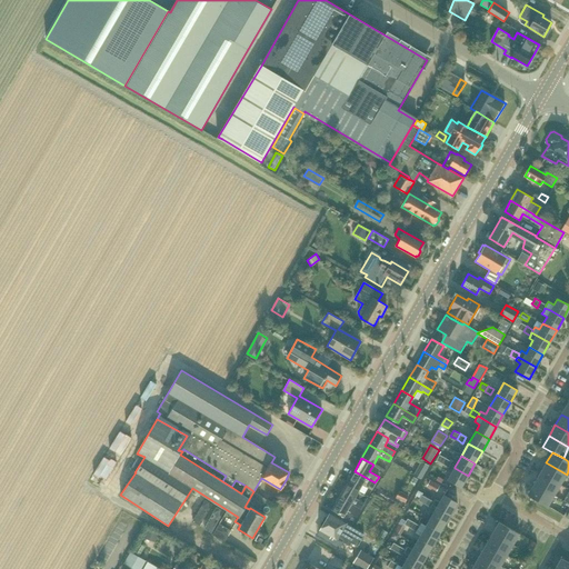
[(446,458),(442,463),(449,467),(451,461),(446,458)]
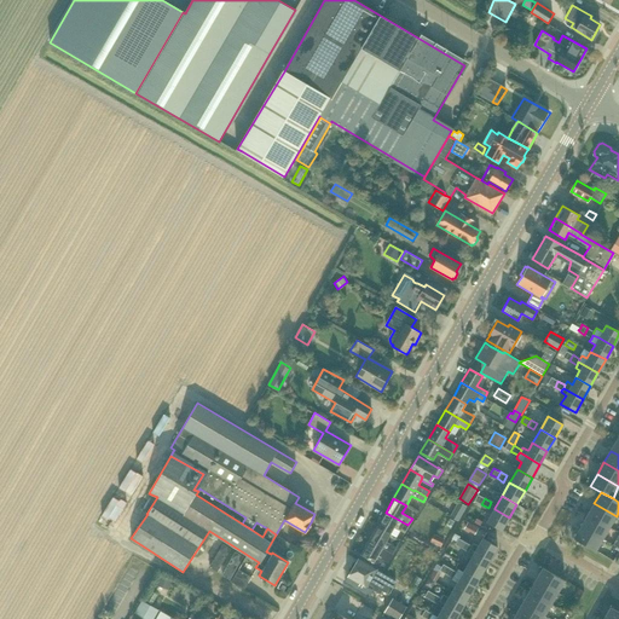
[(458,502),(450,516),(458,521),(467,505),(458,502)]
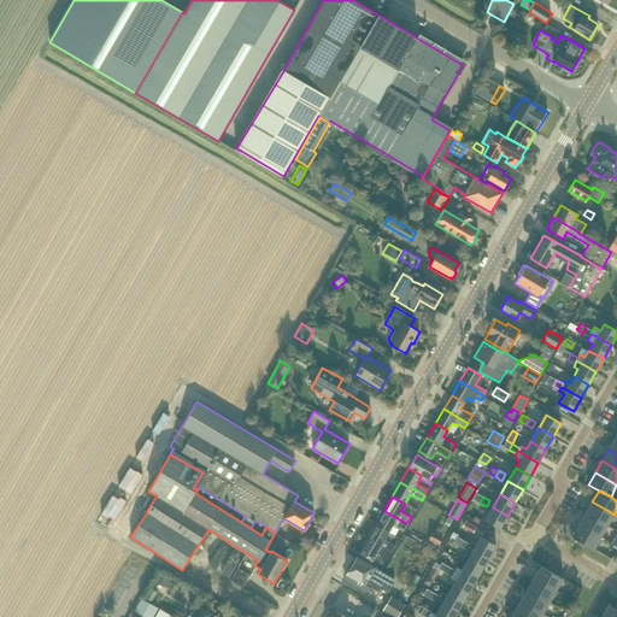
[(607,527),(615,515),(592,501),(586,513),(607,527)]
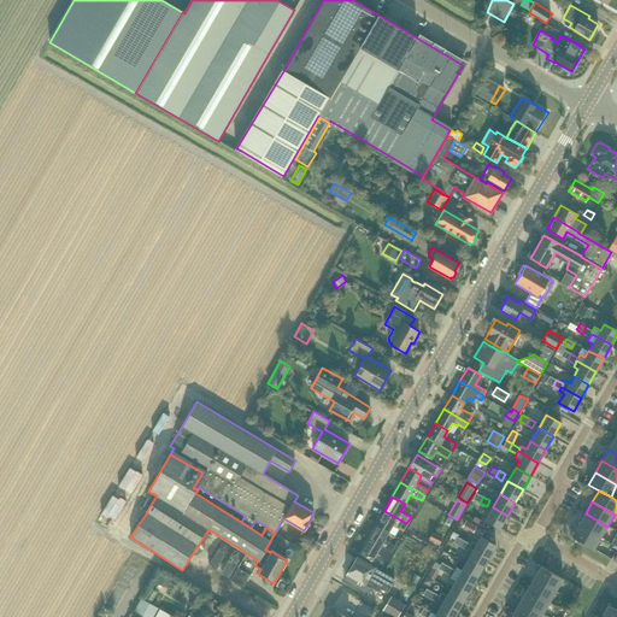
[(500,528),(507,516),(493,507),(486,519),(500,528)]
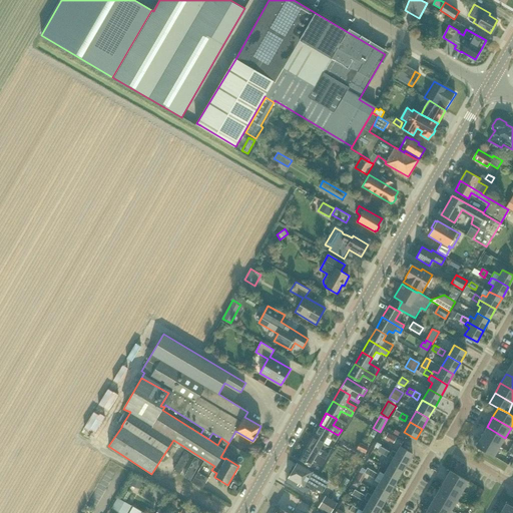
[(335,441),(338,435),(320,425),(313,436),(323,442),(327,436),(335,441)]
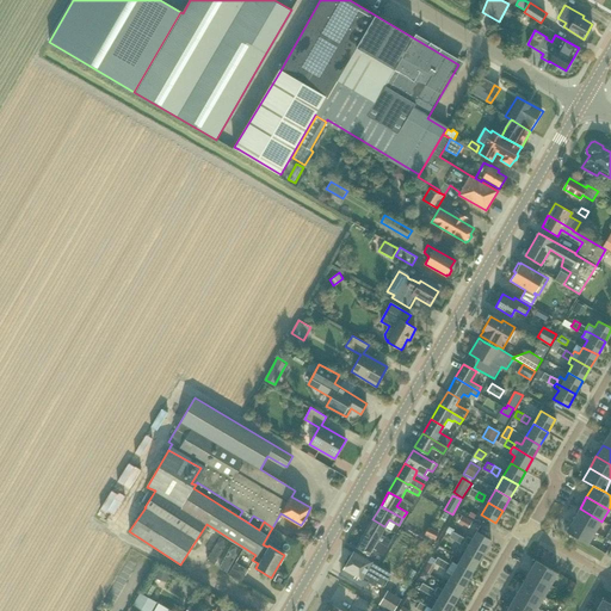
[(421,506),(412,523),(419,528),(429,511),(421,506)]
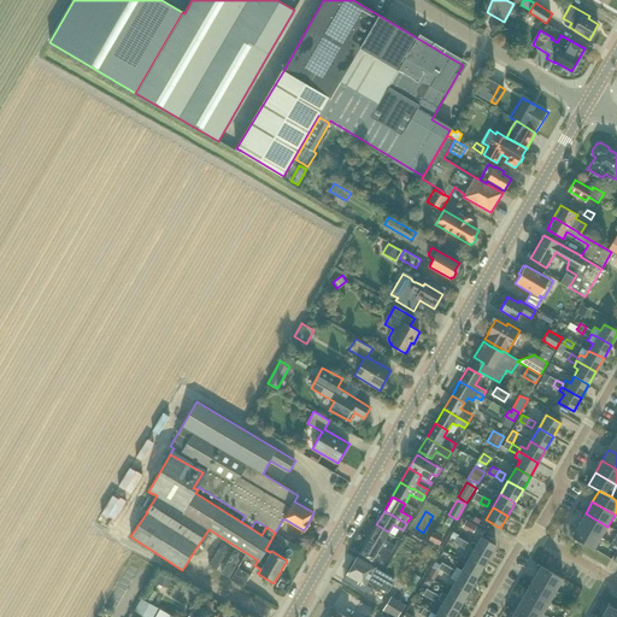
[(601,538),(607,527),(586,513),(579,526),(601,538)]
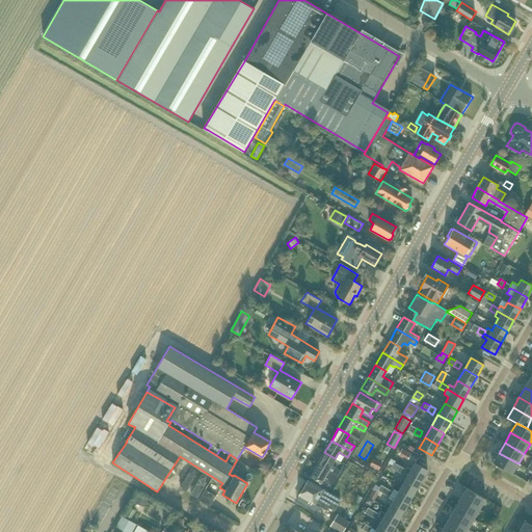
[(331,464),(335,458),(324,452),(317,464),(337,476),(340,470),(331,464)]
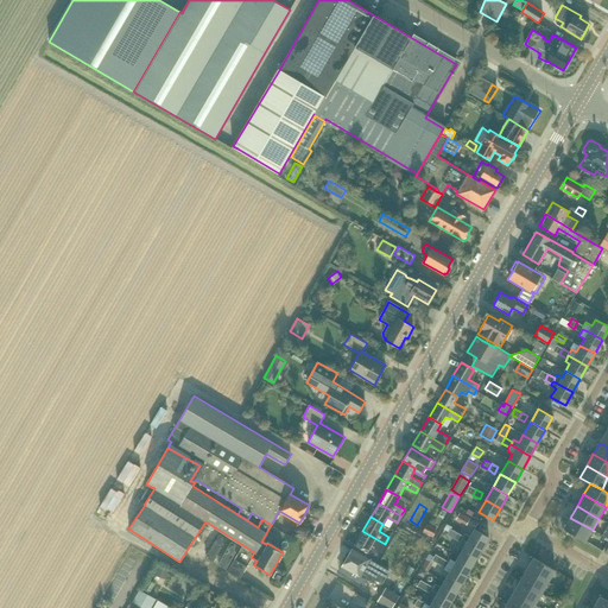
[(586,542),(593,530),(570,518),(564,529),(586,542)]
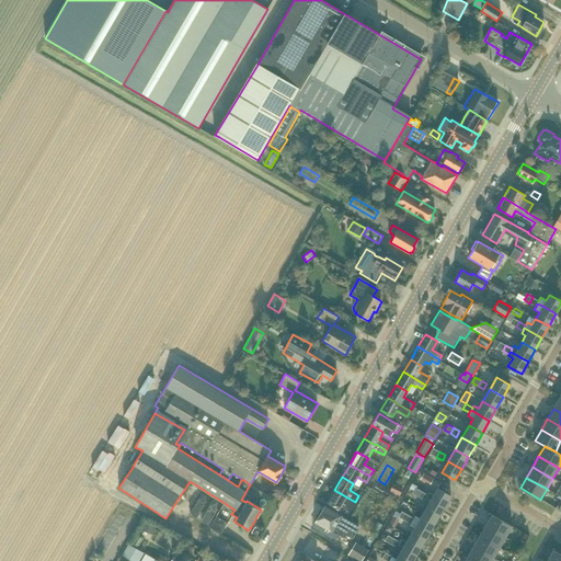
[(393,483),(390,491),(400,495),(403,489),(393,483)]
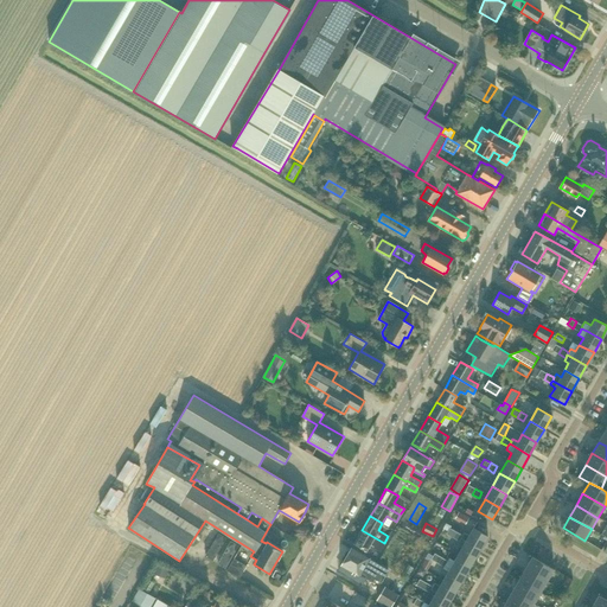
[(462,535),(461,538),(466,541),(480,549),(489,536),(473,528),(470,535),(465,532),(462,535)]
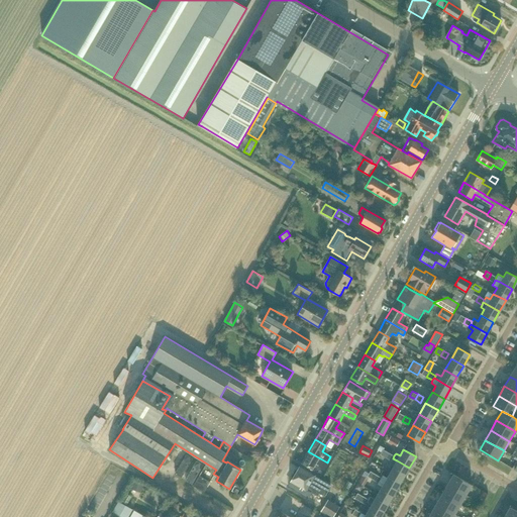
[(323,470),(327,462),(308,451),(301,463),(311,470),(315,463),(318,464),(318,466),(323,470)]
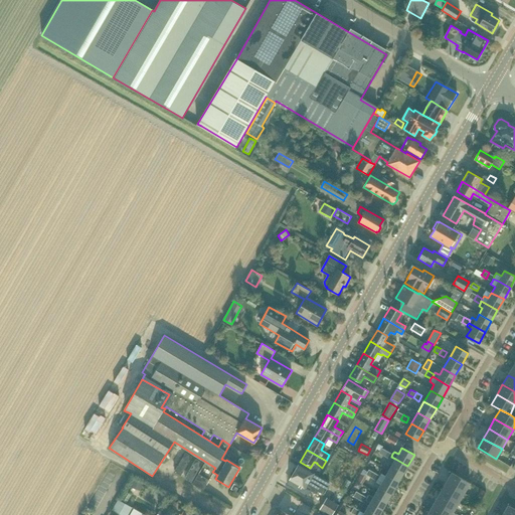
[(387,451),(384,456),(390,459),(391,457),(392,454),(387,451)]
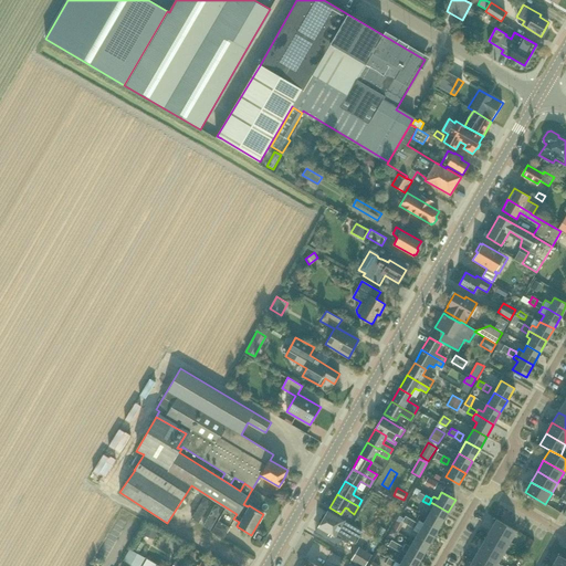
[(441,524),(448,512),(435,504),(428,516),(441,524)]
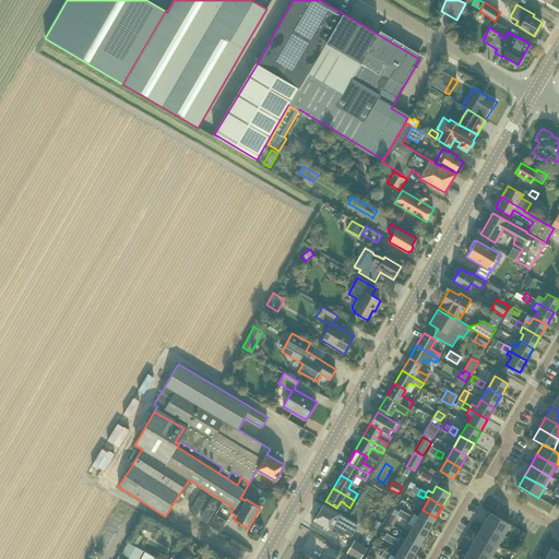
[(358,524),(345,518),(322,504),(312,521),(313,521),(311,525),(333,538),(336,532),(344,536),(345,533),(352,537),(358,524)]
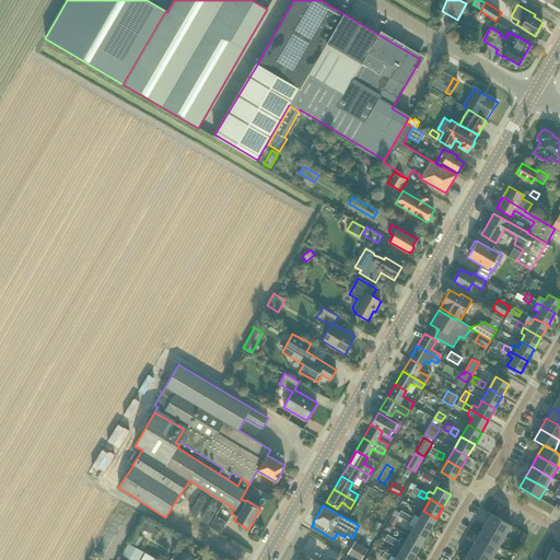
[(401,510),(398,515),(404,518),(407,514),(401,510)]
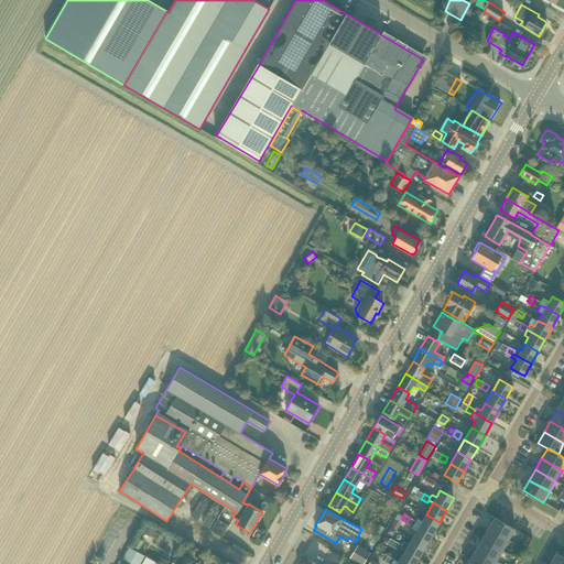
[(426,514),(422,521),(418,518),(415,521),(414,523),(433,534),(440,522),(426,514)]
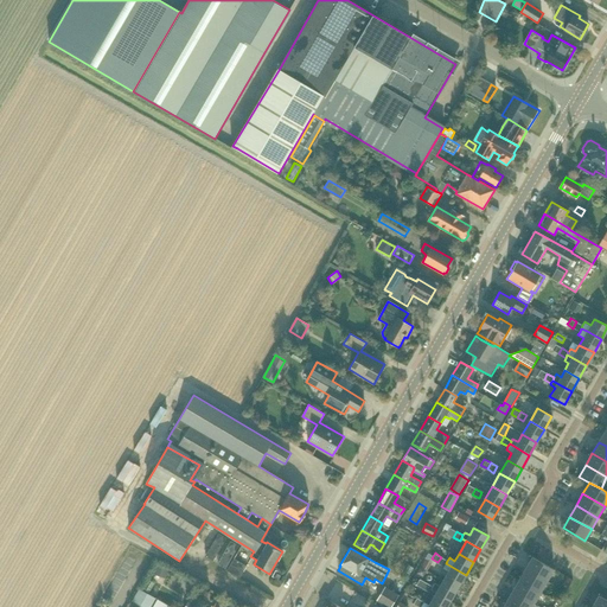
[(441,557),(438,562),(445,567),(446,563),(447,561),(443,558),(441,557)]
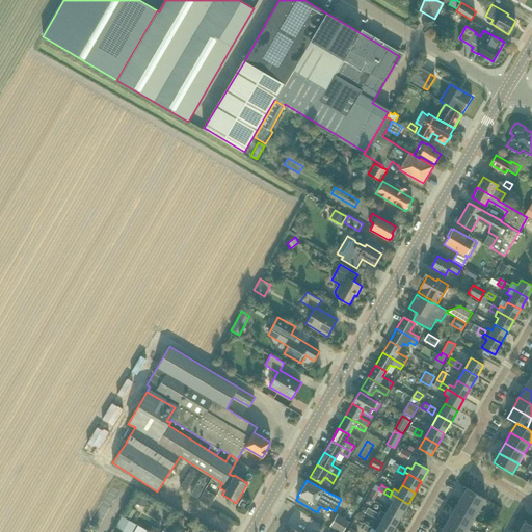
[(460,498),(480,509),(486,499),(467,488),(460,498)]
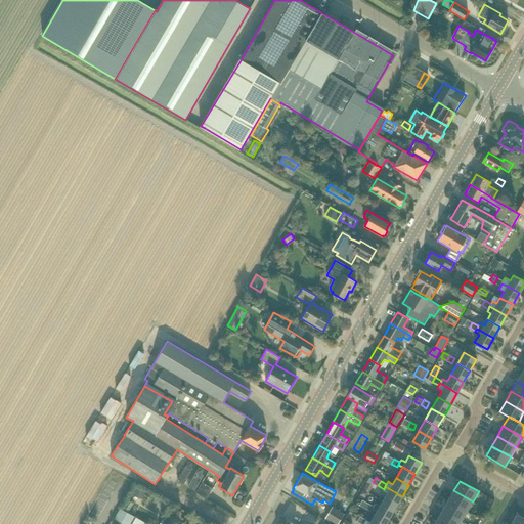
[(202,482),(195,492),(207,499),(213,488),(202,482)]
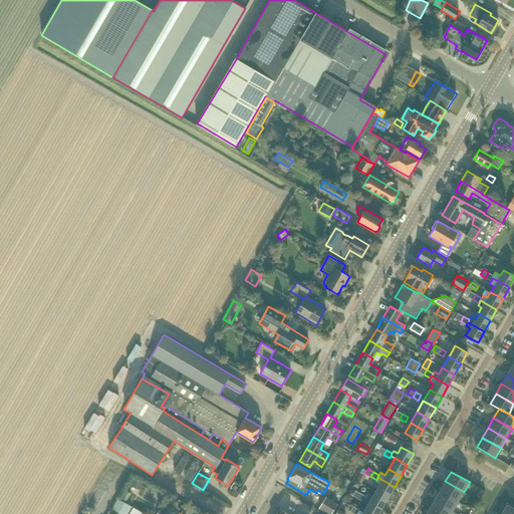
[(395,487),(377,477),(376,480),(375,481),(379,484),(375,491),(388,498),(395,487)]
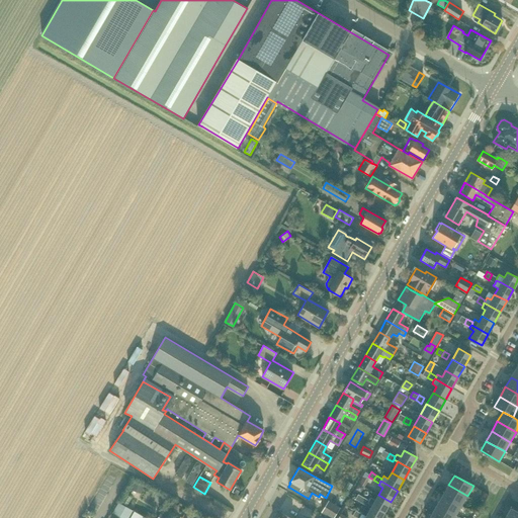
[(134,482),(132,489),(141,492),(144,486),(134,482)]
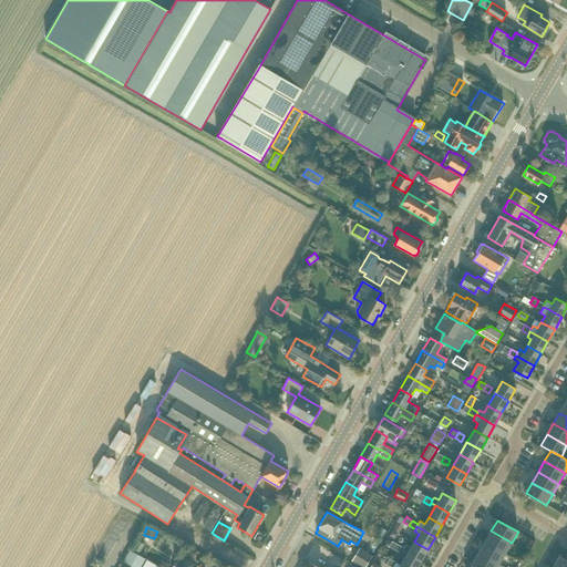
[(505,554),(512,543),(491,531),(485,542),(498,549),(505,554)]
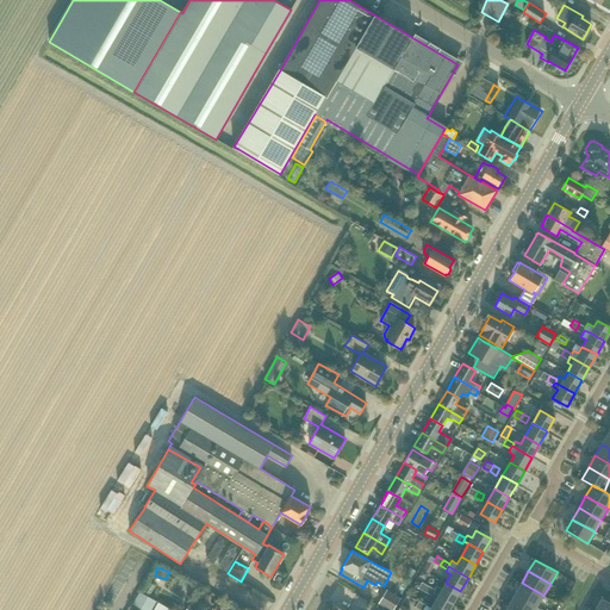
[(446,583),(442,589),(437,585),(435,590),(433,592),(453,604),(460,591),(446,583)]
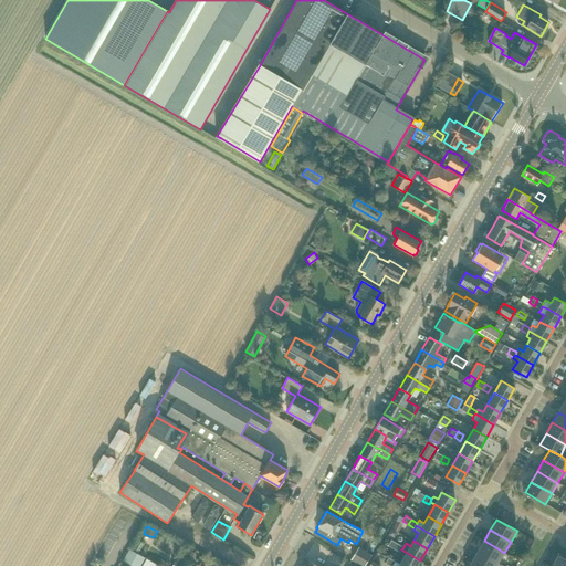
[(504,553),(498,548),(484,541),(478,552),(499,563),(504,553)]
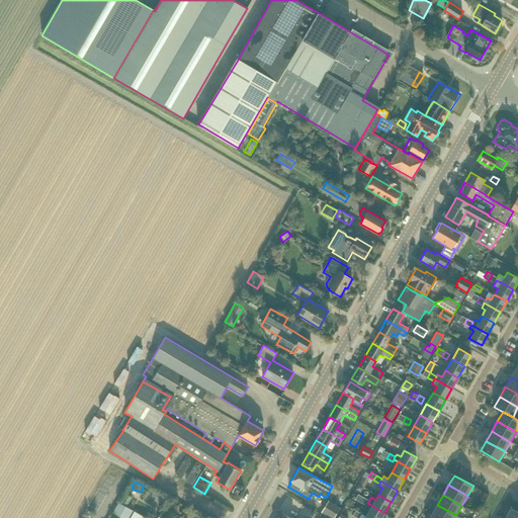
[(118,501),(112,511),(123,517),(126,517),(133,509),(118,501)]
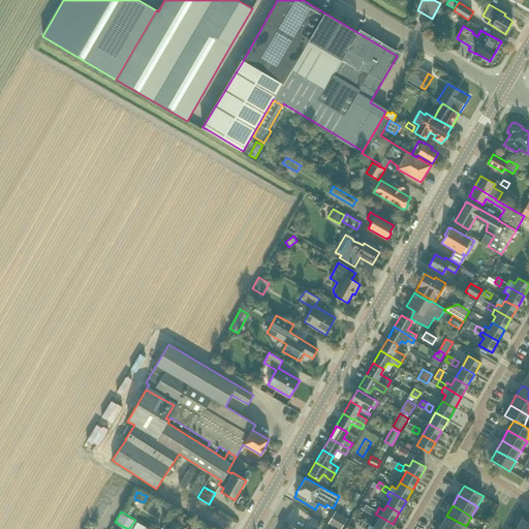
[(341,528),(348,518),(339,512),(336,511),(329,524),(337,528),(341,528)]
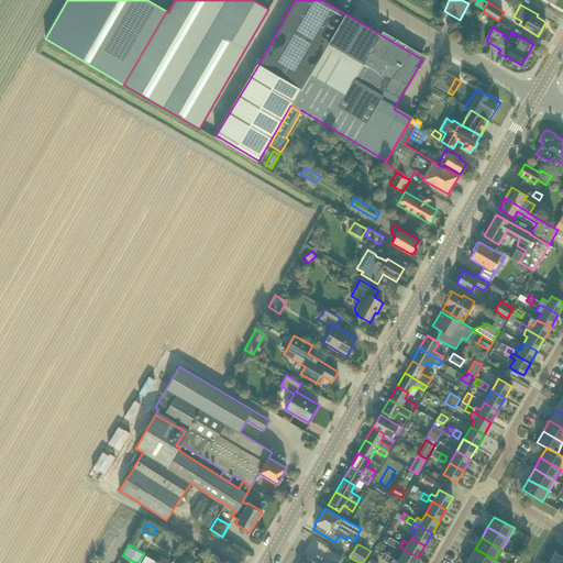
[(399,562),(415,562),(418,558),(399,547),(398,549),(397,552),(401,555),(398,561),(398,562),(399,562)]
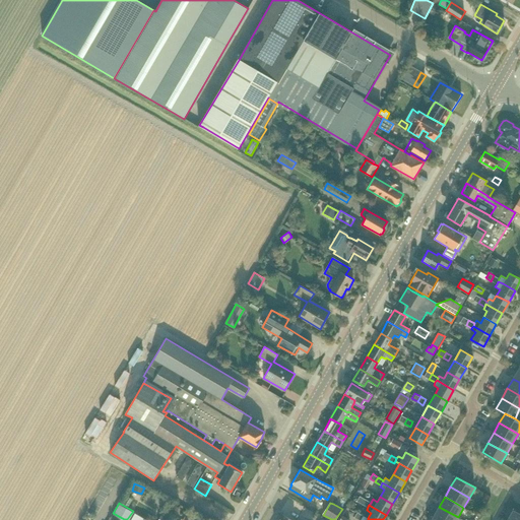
[(439,519),(456,519),(458,517),(439,507),(434,517),(439,519)]
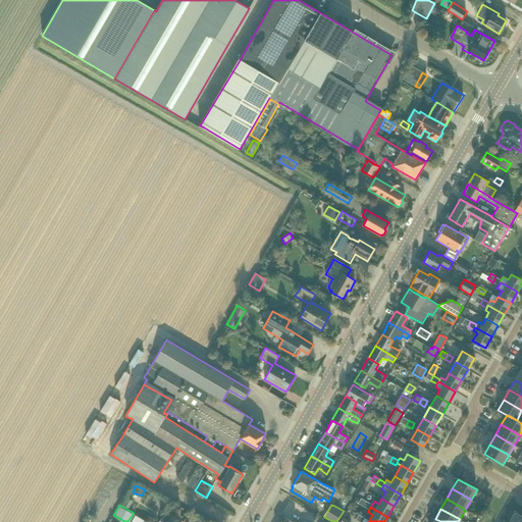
[(509,521),(521,521),(521,516),(515,512),(509,521)]
